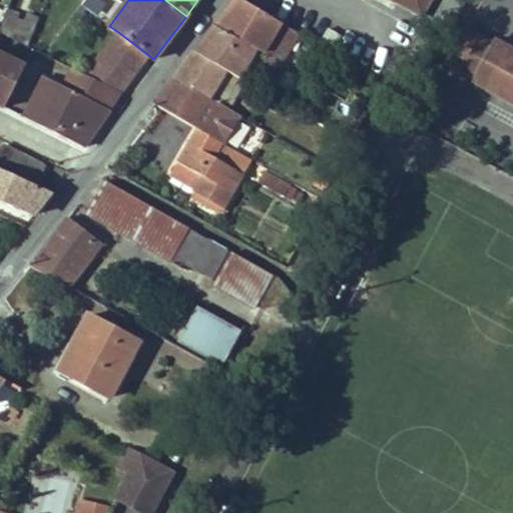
[(234,0),(214,27),(255,49),(269,57),(282,65),(282,61),(273,56),(277,48),(286,54),(298,33),(240,0),(234,0)]
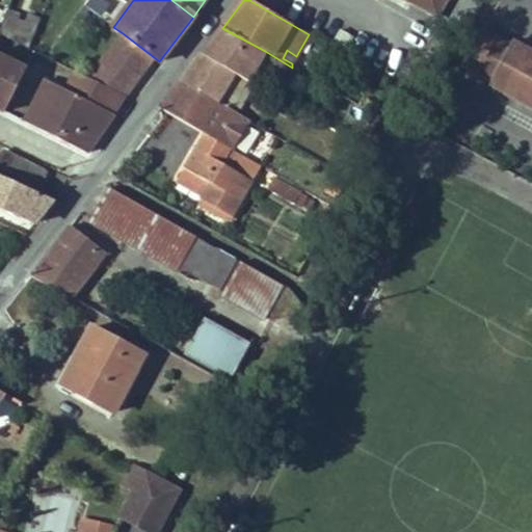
[(406,0),(434,15),(440,5),(430,0),(406,0)]
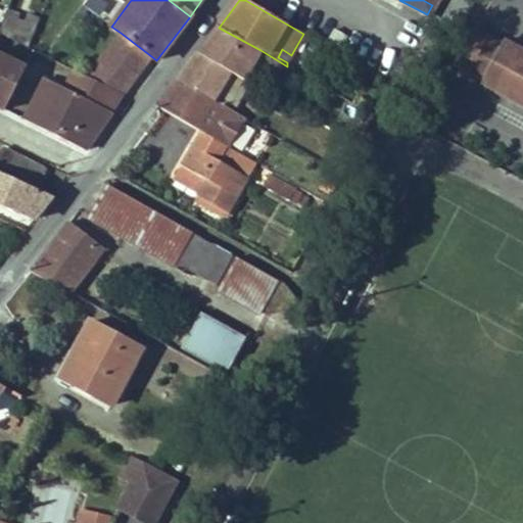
[(0,31),(0,34),(28,48),(37,28),(8,14),(0,31)]
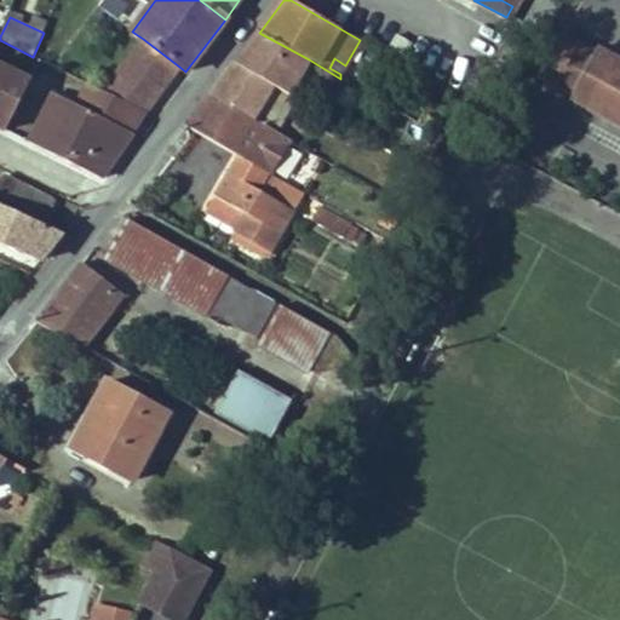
[(273,86),(288,96),(309,59),(259,33),(235,63),(273,86)]
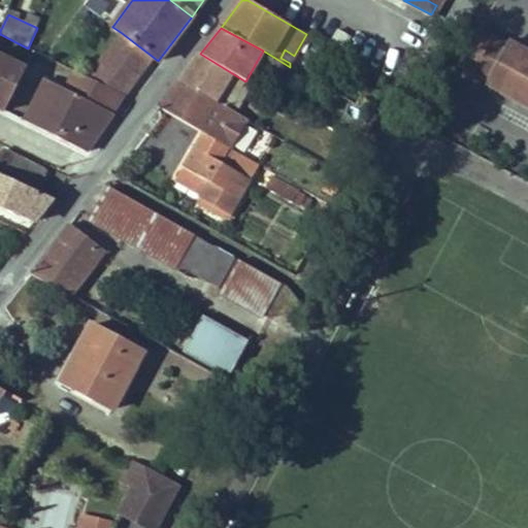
[(337,29),(331,40),(345,48),(352,37),(337,29)]
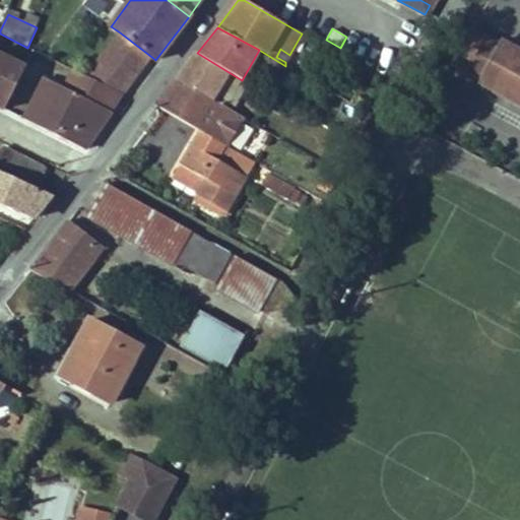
[(498,45),(471,30),(453,63),(479,77),(477,81),(519,104),(519,51),(500,41),(498,45)]
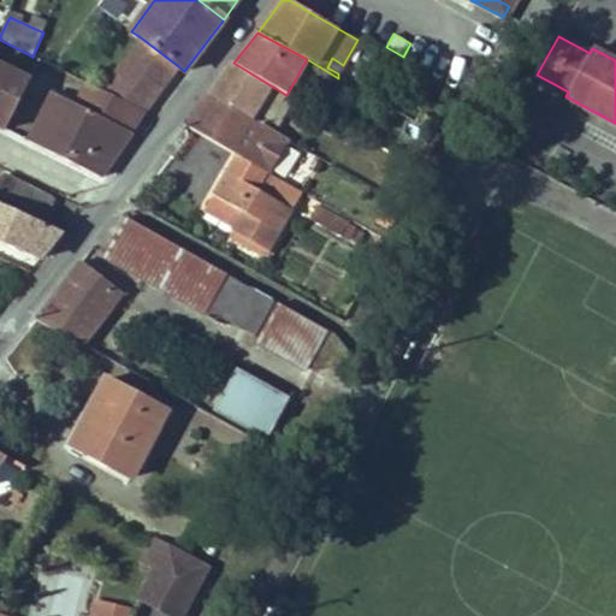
[(102,90),(144,112),(178,66),(142,39),(128,58),(102,90)]
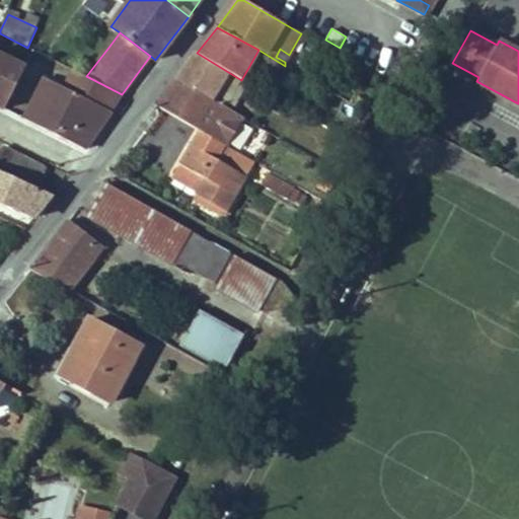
[(276,57),(285,62),(289,55),(280,49),(276,57)]
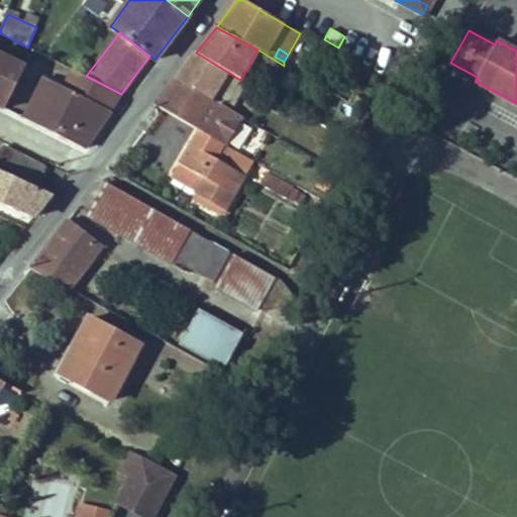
[(211,100),(230,111),(246,83),(240,80),(227,72),(196,53),(177,79),(211,100)]
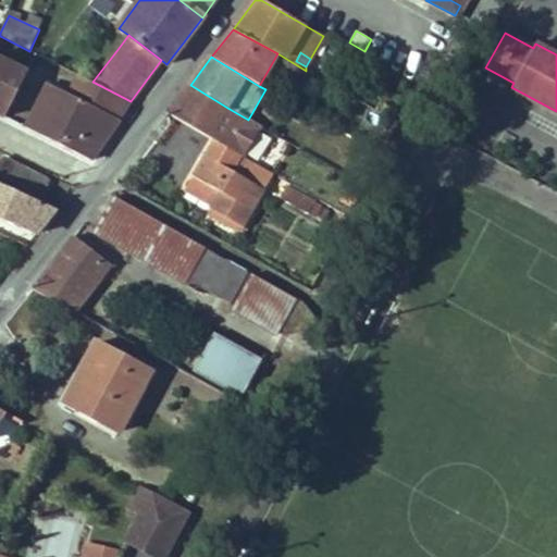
[(0,114),(4,118),(26,73),(0,60),(0,114)]
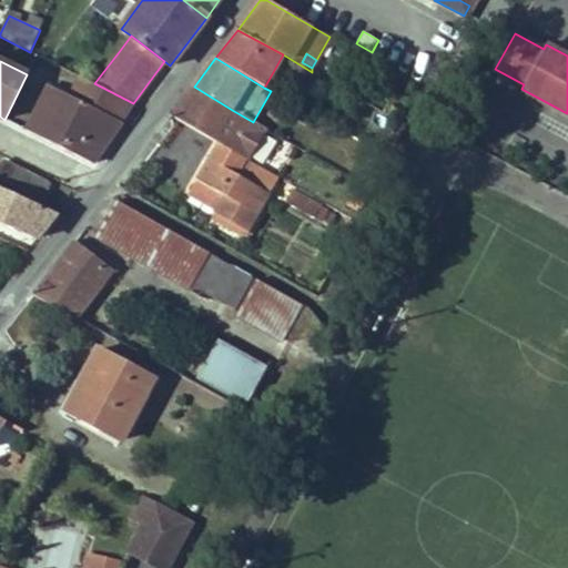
[(297,63),(290,75),(314,90),(321,78),(312,72),(297,63)]
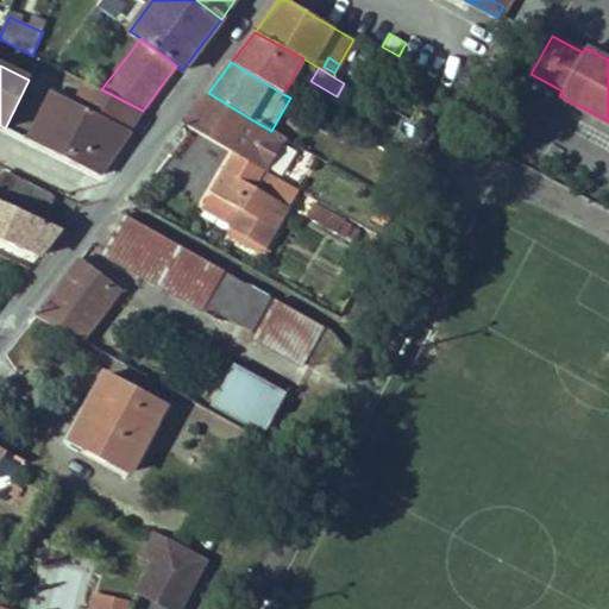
[(77,105),(87,110),(98,88),(88,83),(77,105)]
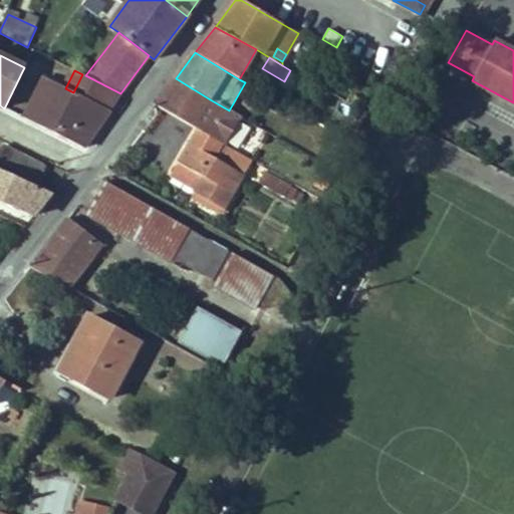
[(284,81),(300,90),(306,79),(290,70),(284,81)]
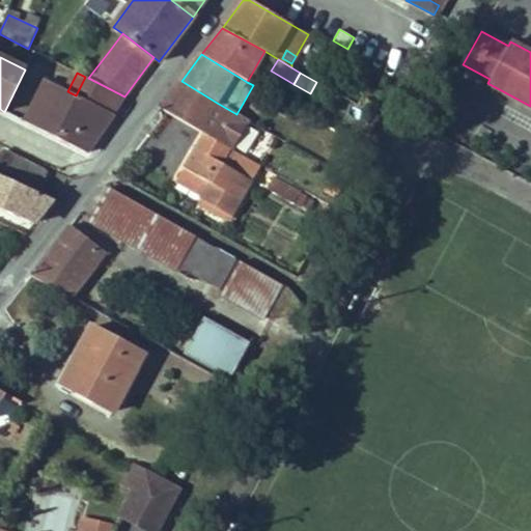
[(25,122),(86,152),(124,96),(88,78),(85,77),(76,95),(67,91),(47,80),(25,122)]
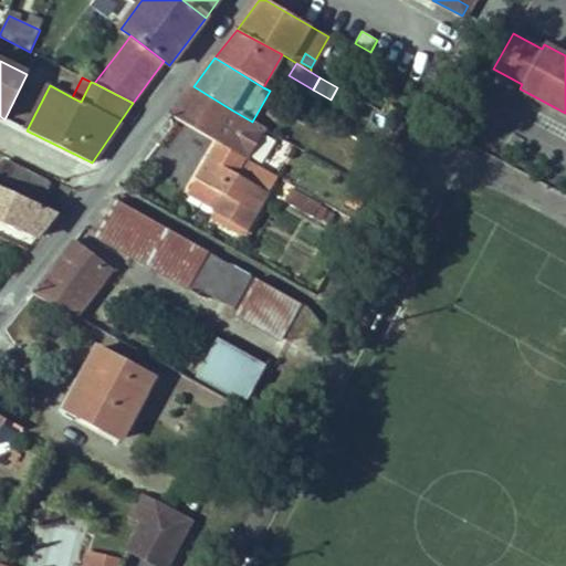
[(217,143),(245,159),(264,128),(252,122),(231,109),(194,86),(170,116),(217,143)]
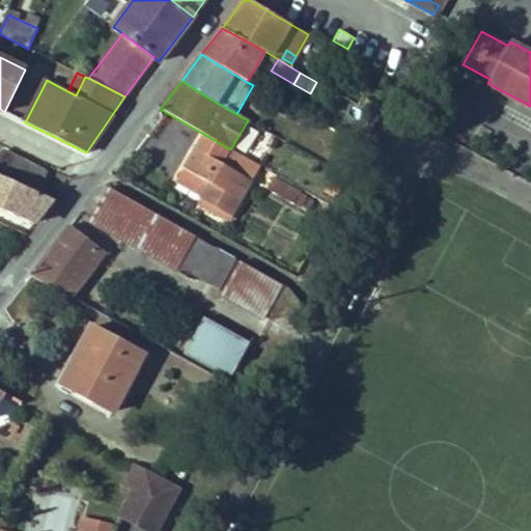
[(260,157),(272,136),(253,126),(242,145),(260,157)]
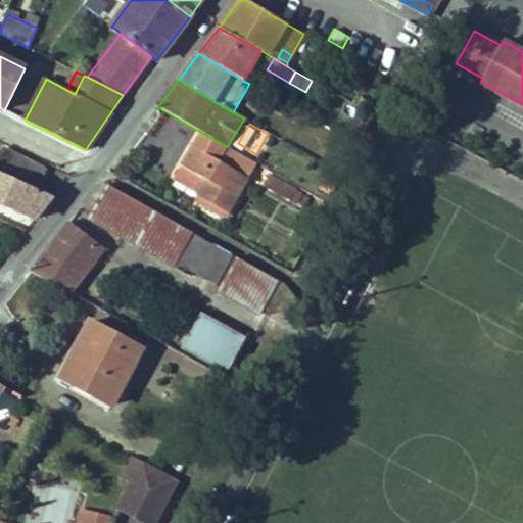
[(197,196),(228,214),(256,163),(227,147),(200,132),(181,165),(182,167),(206,180),(199,193),(197,196)]
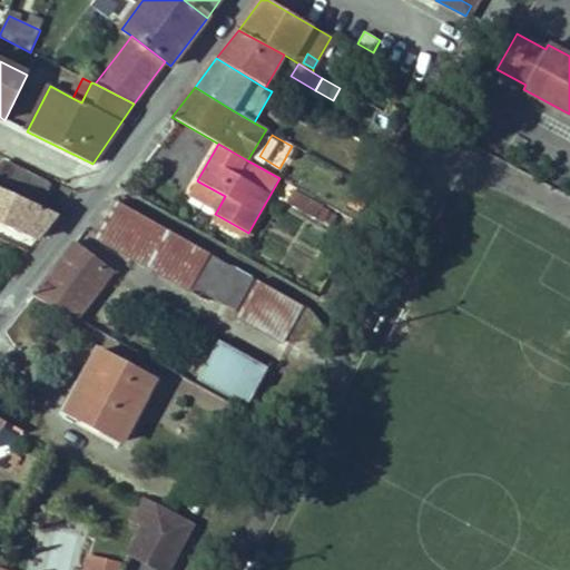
[(0,169),(0,188),(38,206),(48,184),(3,163),(0,169)]
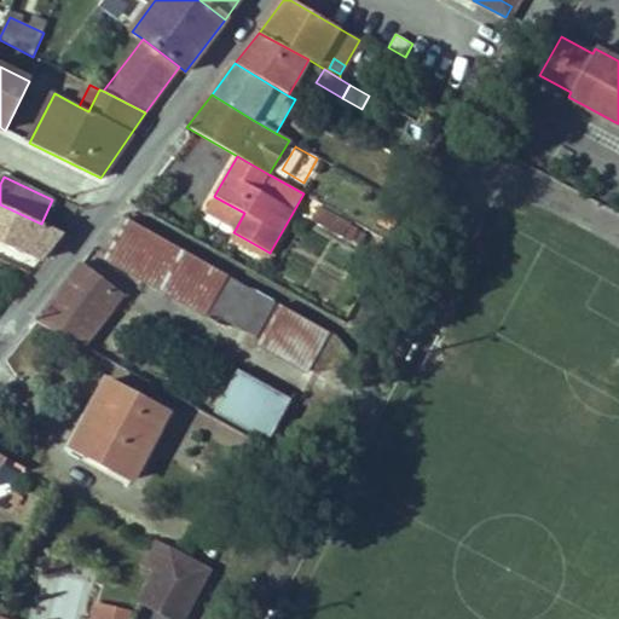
[(207,212),(236,229),(244,213),(215,197),(207,212)]
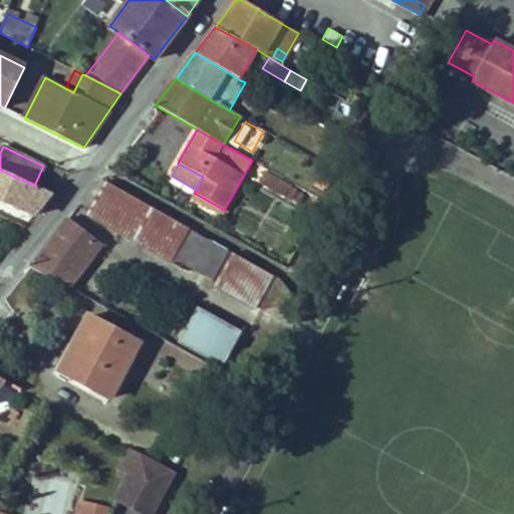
[(0,200),(34,216),(51,194),(34,186),(0,170),(0,200)]
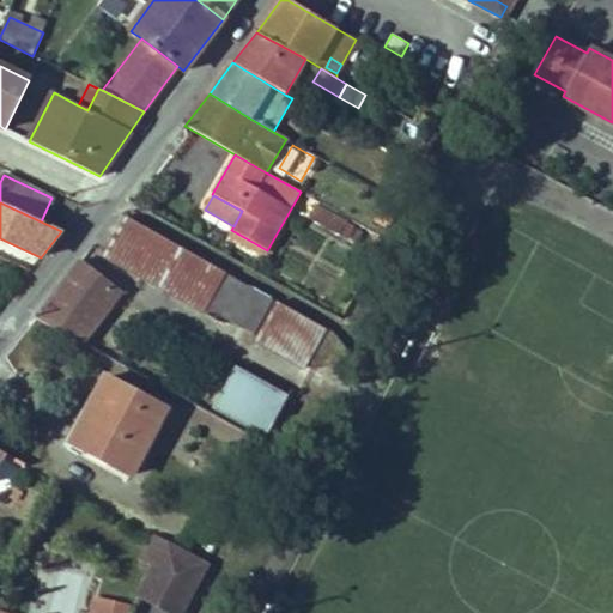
[(316,204),(308,218),(339,236),(346,223),(347,222),(316,204)]
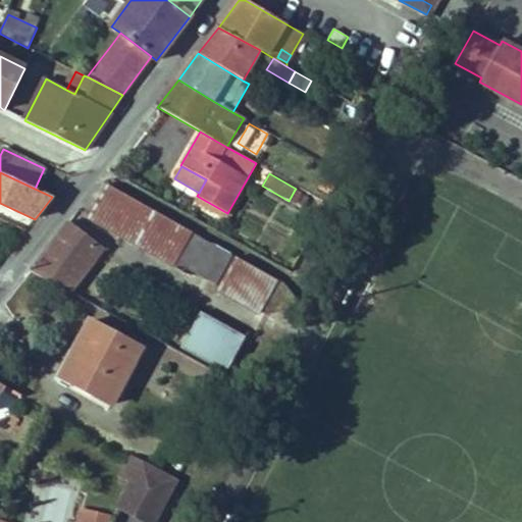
[(105,186),(88,216),(174,265),(193,233),(105,186)]
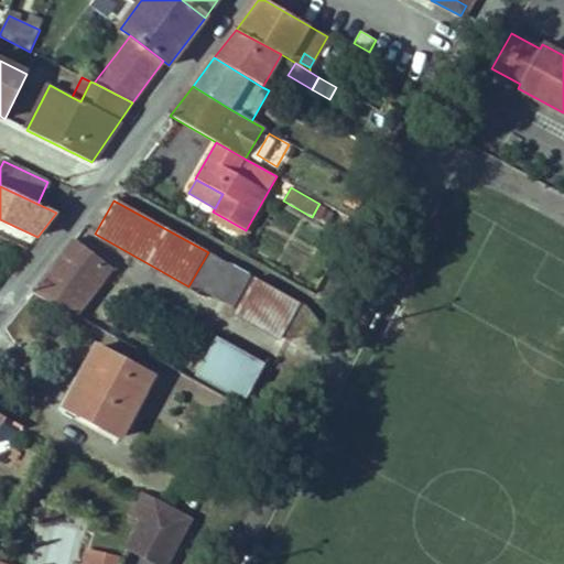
[(318,205),(312,217),(321,221),(327,209),(318,205)]
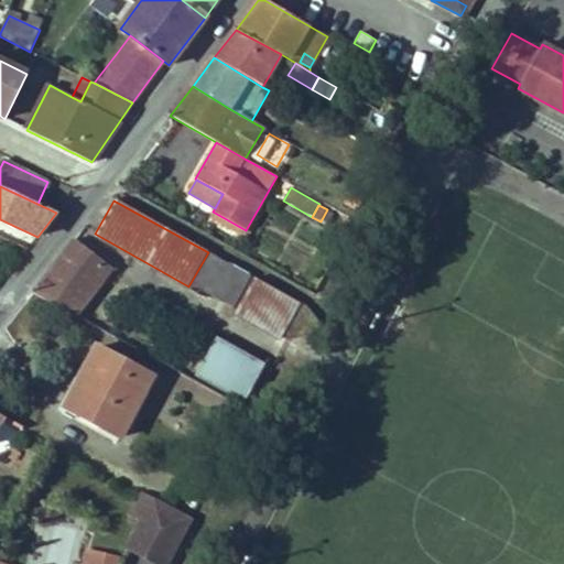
[(210,216),(243,235),(246,230),(213,212),(210,216)]
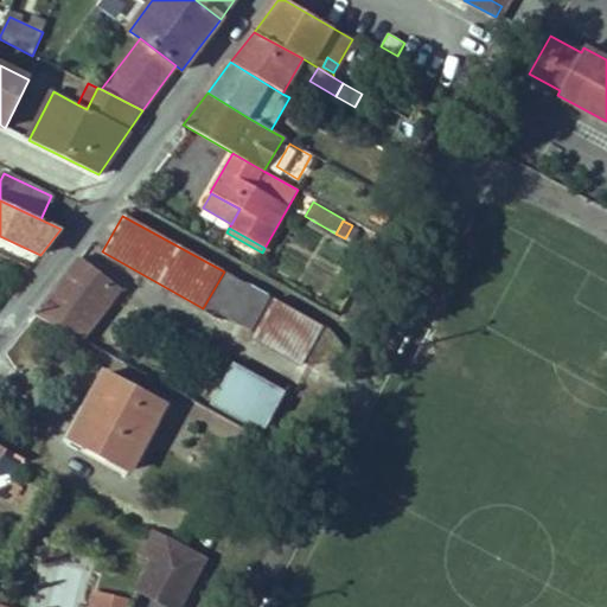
[(362,250),(372,257),(382,242),(370,235),(362,250)]
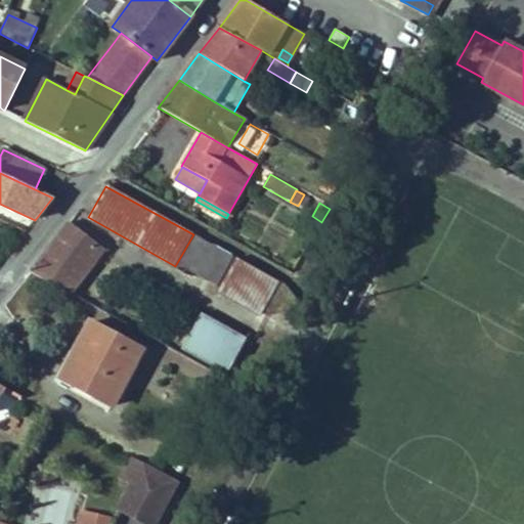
[(31,272),(69,294),(100,252),(79,234),(81,232),(69,222),(31,272)]
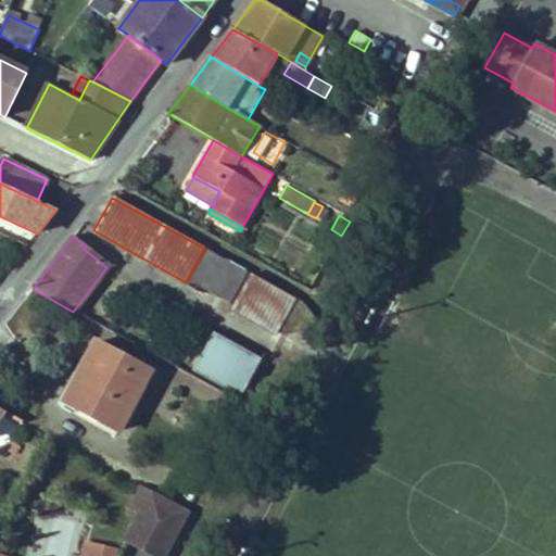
[(189,282),(229,304),(247,274),(206,251),(189,282)]
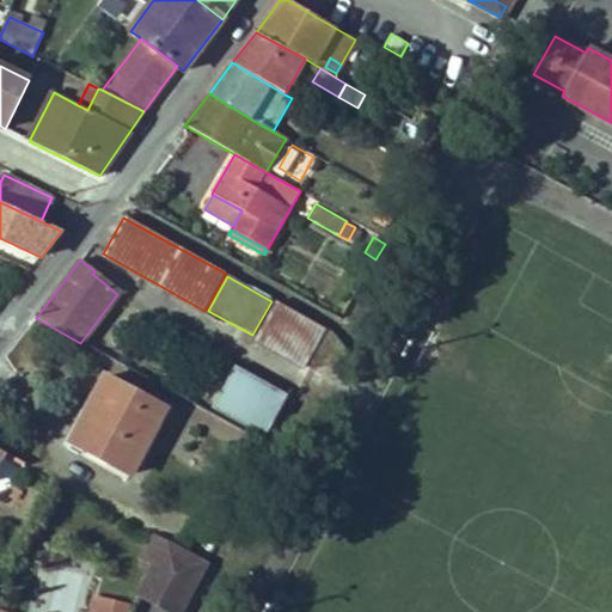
[(274,303),(254,340),(305,367),(325,331),(274,303)]
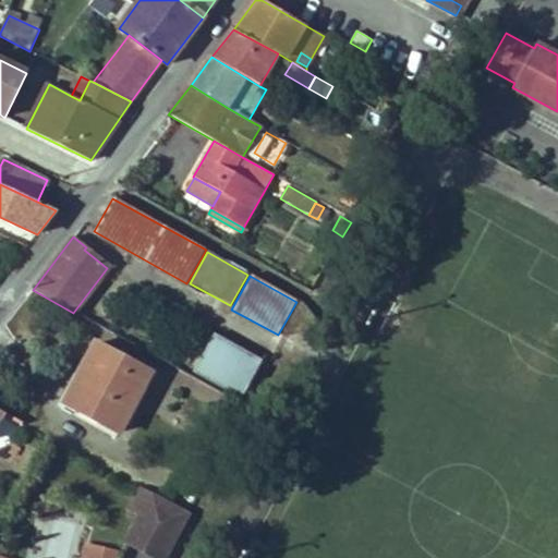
[(296,302),(278,335),(296,335),(319,328),(310,311),(298,300),(296,302)]
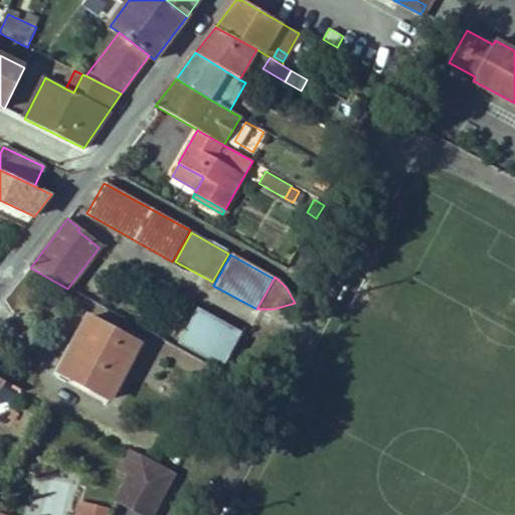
[(242,331),(198,307),(179,342),(223,367),(242,331)]
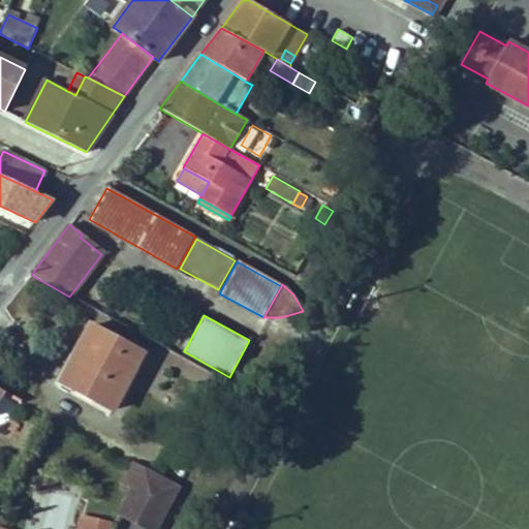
[(61,382),(113,410),(143,353),(91,325),(61,382)]
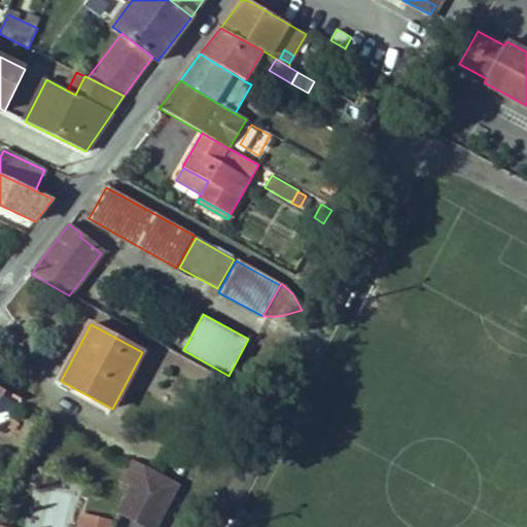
[(133,486),(119,512),(148,526),(154,526),(178,484),(134,461),(124,482),(133,486)]
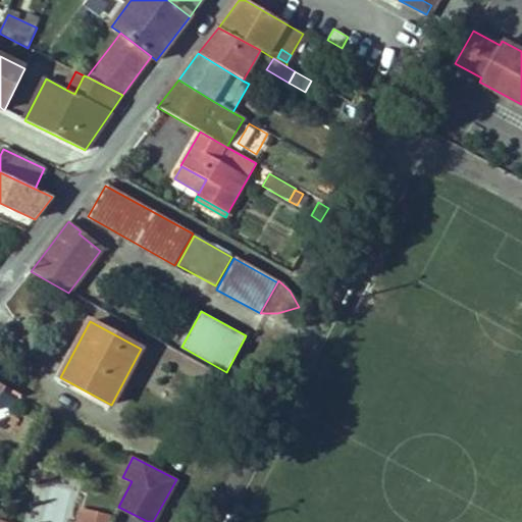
[(80,510),(76,521),(110,521),(113,516),(80,510)]
